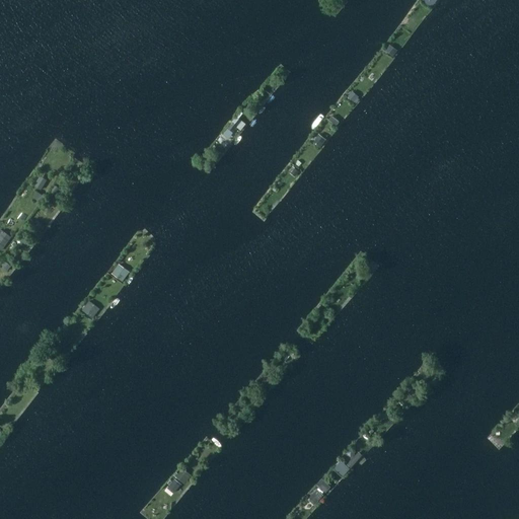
[(389,45),(385,51),(393,57),(397,51),(389,45)]
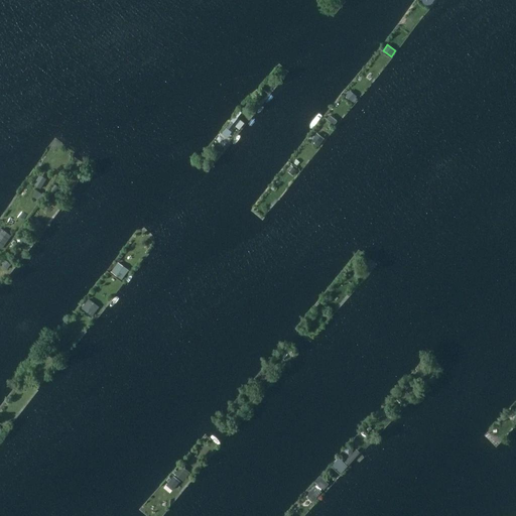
[(349,92),(345,97),(352,102),(355,98),(349,92)]
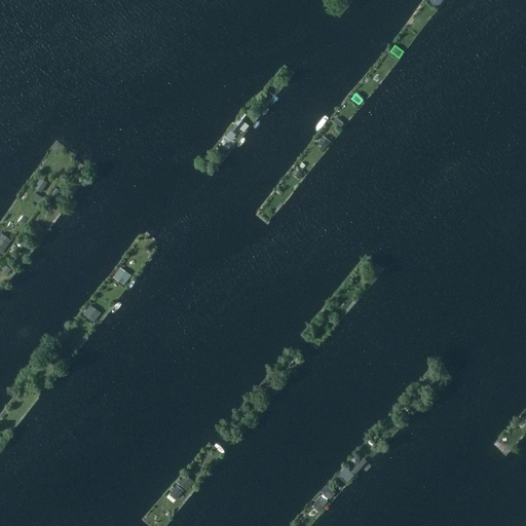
[(239,118),(230,129),(236,134),(246,123),(241,119),(239,118)]
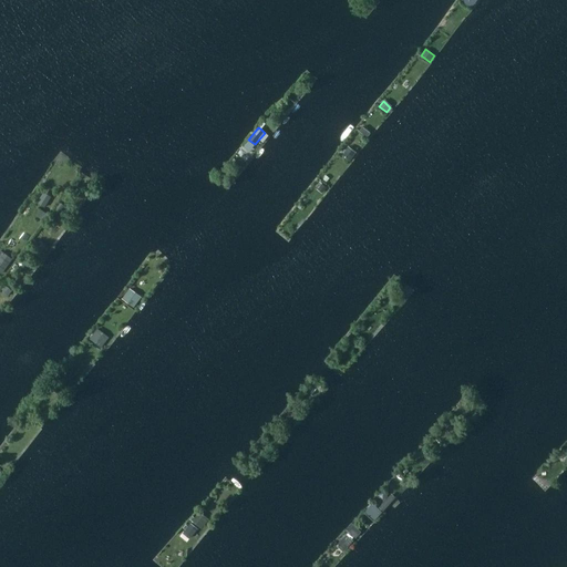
[(362,127),(359,131),(367,137),(370,133),(362,127)]
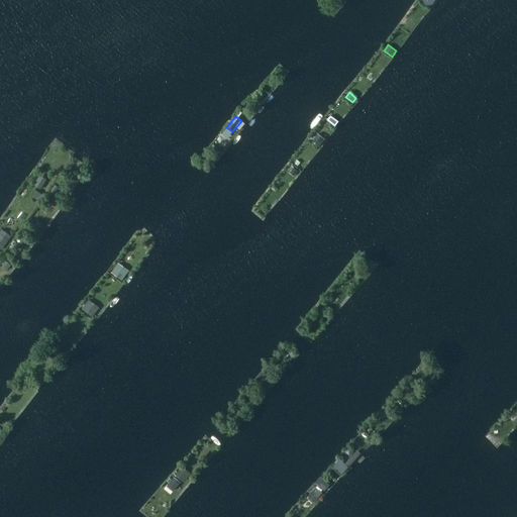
[(310,136),(308,139),(311,141),(310,141),(318,147),(322,142),(314,135),(312,138),(310,136)]
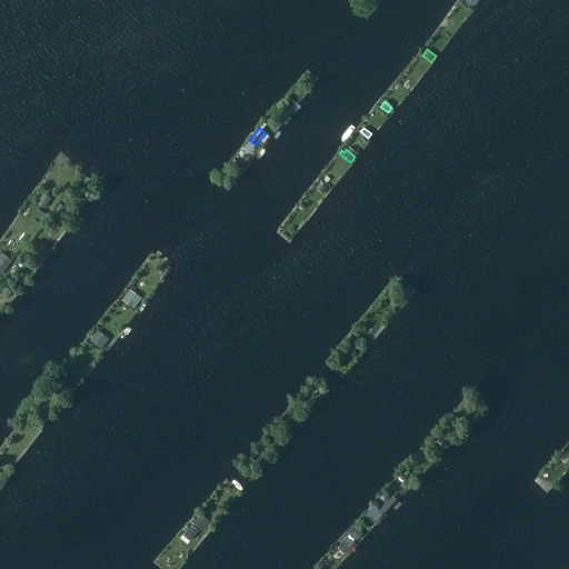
[(43,195),(37,203),(45,208),(50,199),(43,195)]
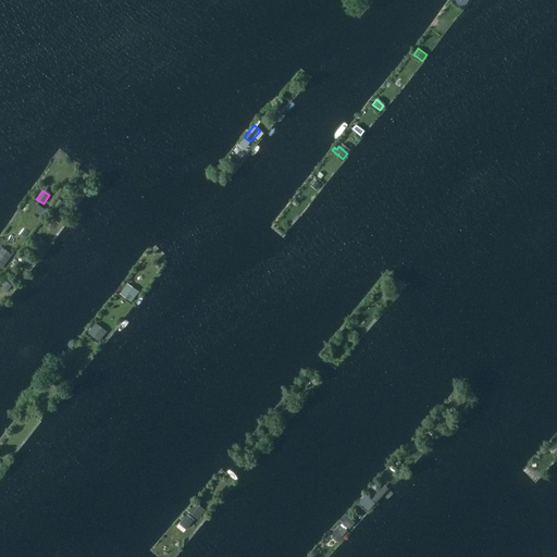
[(59,198),(53,206),(60,210),(64,202),(59,198)]
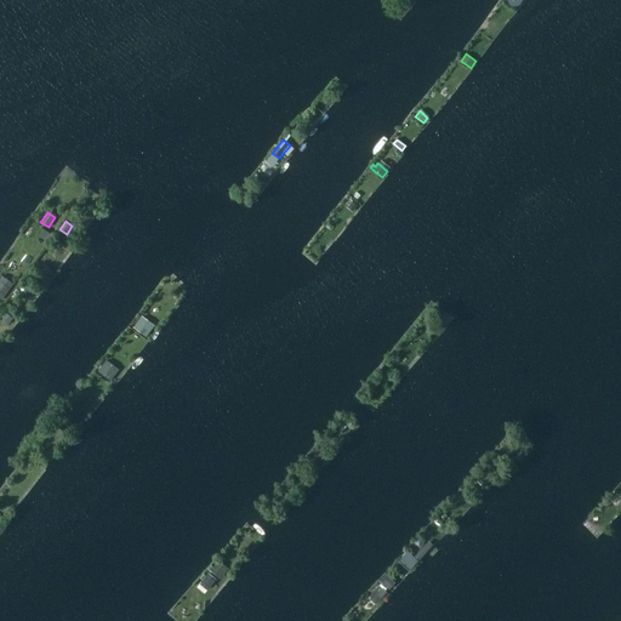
[(45,229),(40,237),(50,244),(55,237),(45,229)]
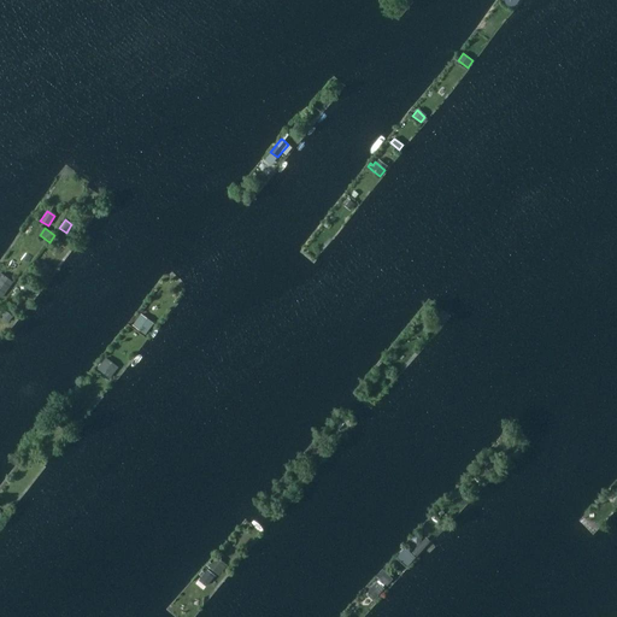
[(41,262),(35,270),(43,276),(50,268),(41,262)]
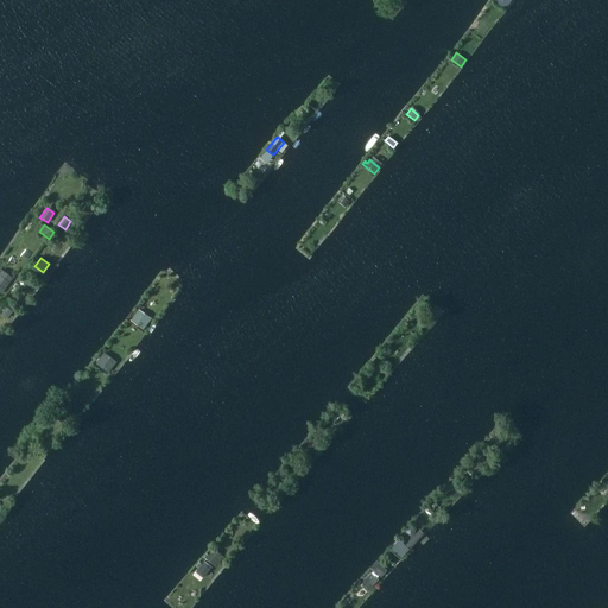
[(0,292),(2,295),(14,278),(0,268),(0,292)]
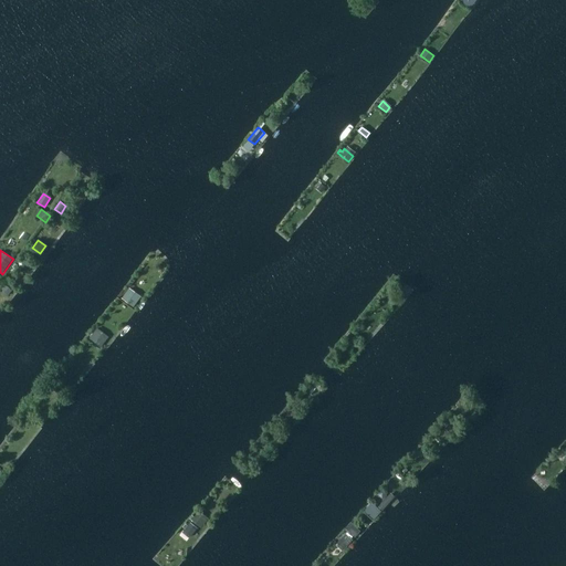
[(6,284),(0,290),(7,296),(12,290),(6,284)]
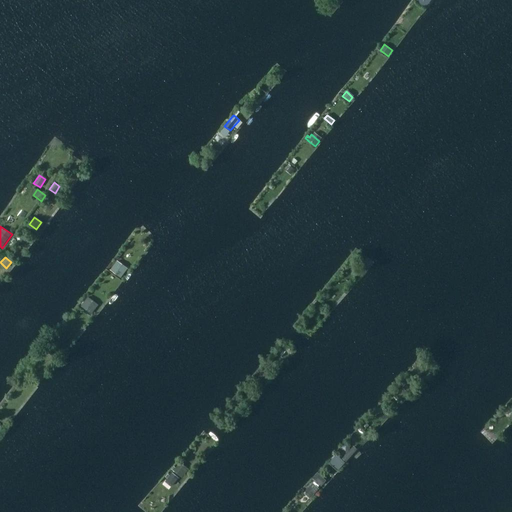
[(115,264),(110,270),(121,278),(126,272),(115,264)]
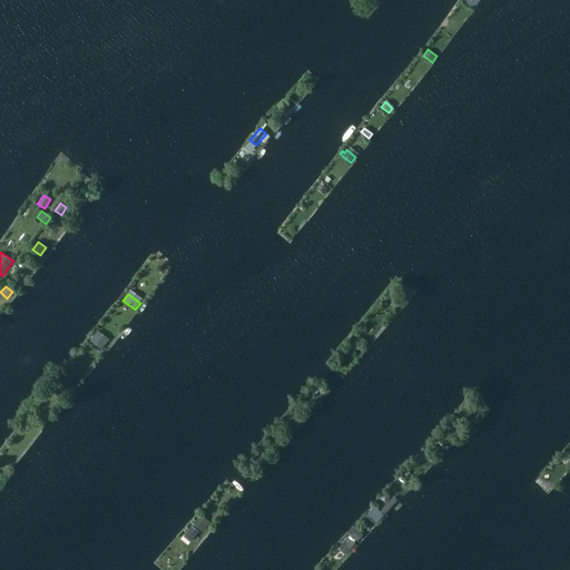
[(95,335),(90,341),(102,350),(107,344),(95,335)]
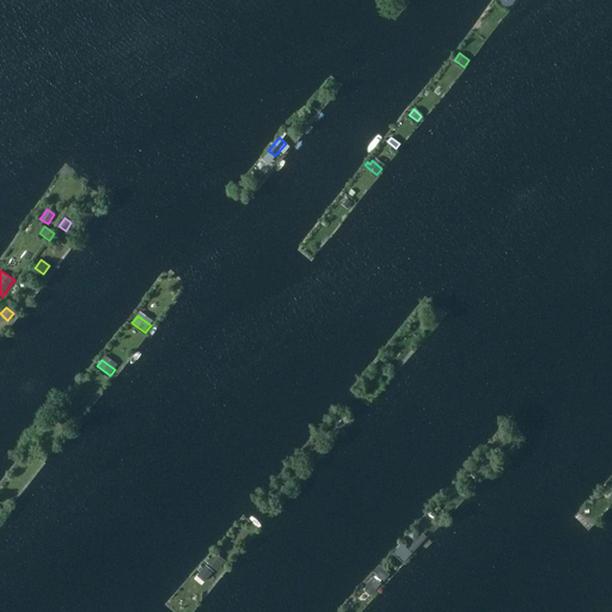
[(489,450),(485,454),(491,460),(495,456),(489,450)]
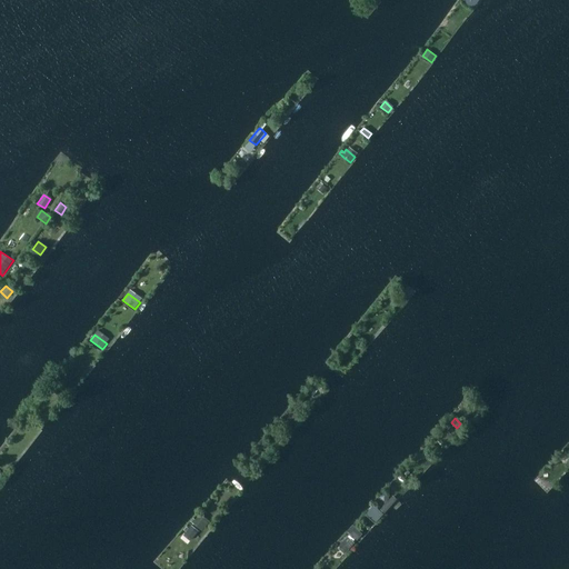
[(447,430),(442,436),(448,442),(453,437),(447,430)]
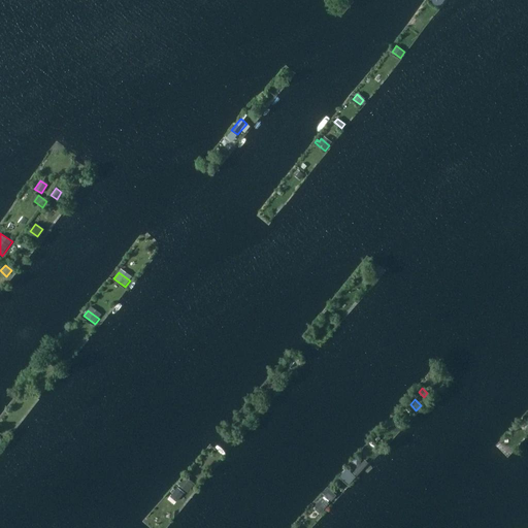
[(401,413),(398,417),(404,422),(407,418),(401,413)]
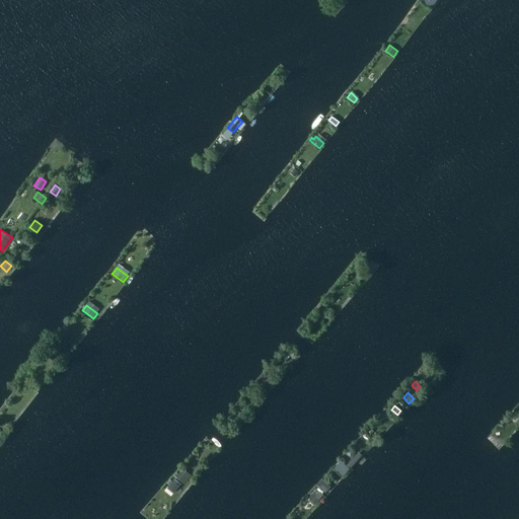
[(233,412),(228,418),(234,423),(238,417),(233,412)]
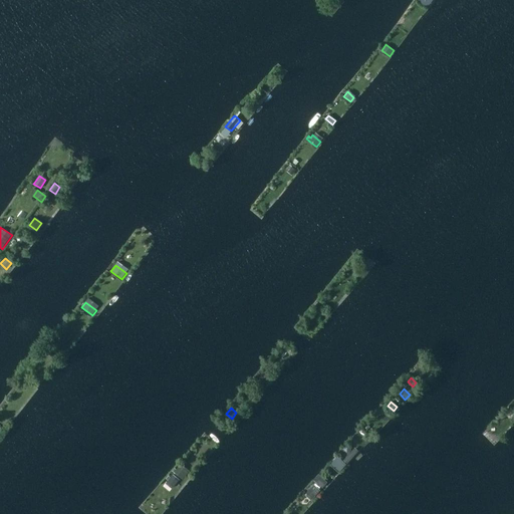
[(352,450),(343,460),(347,464),(356,454),(352,450)]
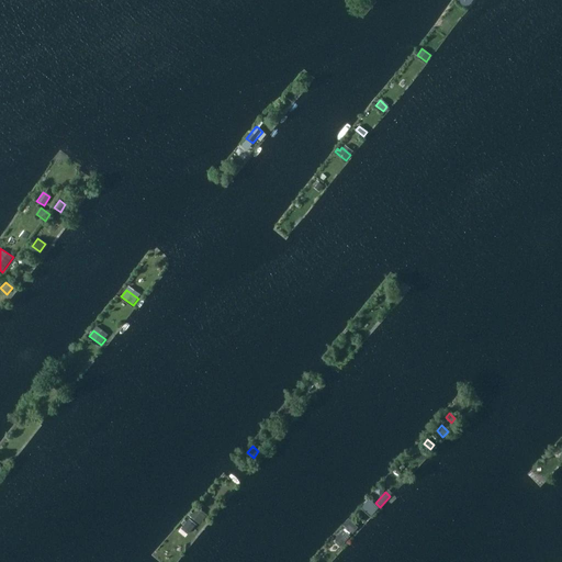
[(369,499),(363,506),(373,515),(379,508),(369,499)]
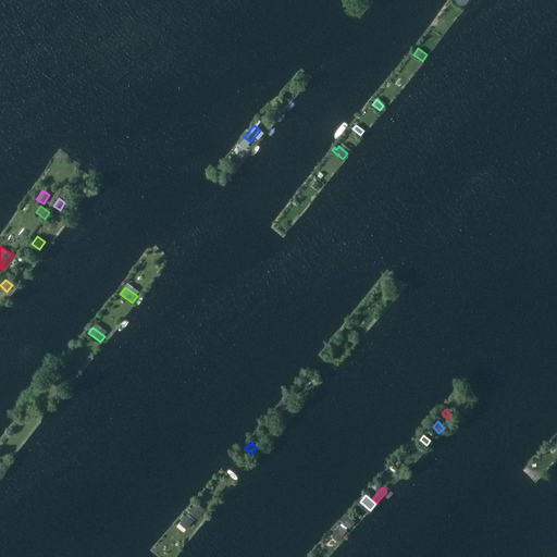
[(194,505),(188,511),(196,518),(200,511),(194,505)]
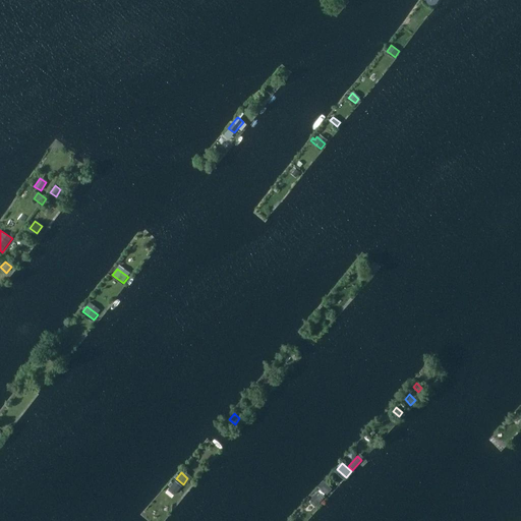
[(175,480),(168,488),(175,495),(181,486),(175,480)]
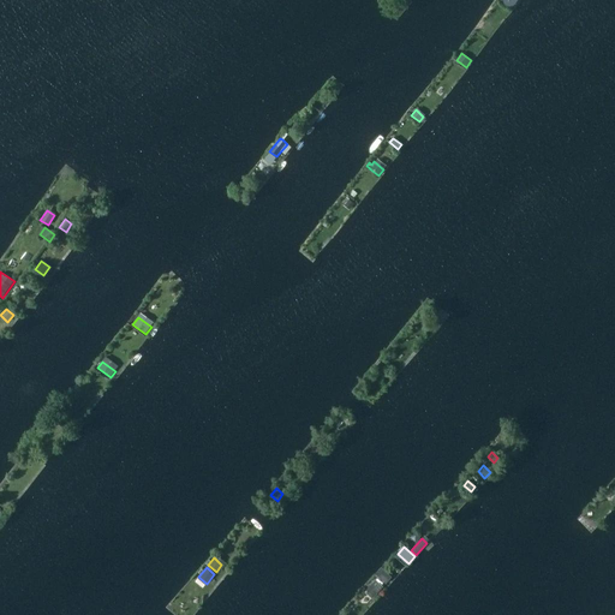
[(378,572),(375,575),(386,584),(389,580),(378,572)]
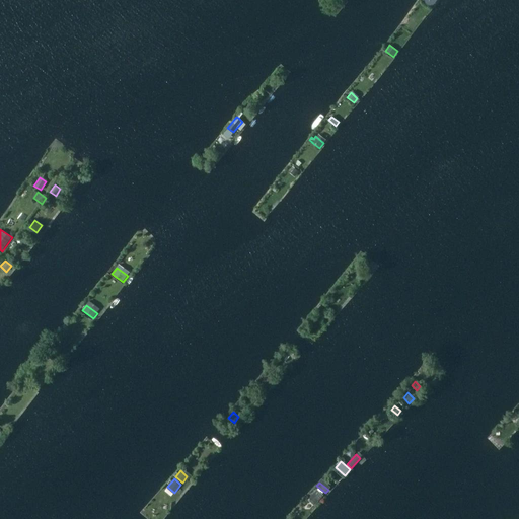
[(316,490),(310,497),(316,503),(323,496),(316,490)]
